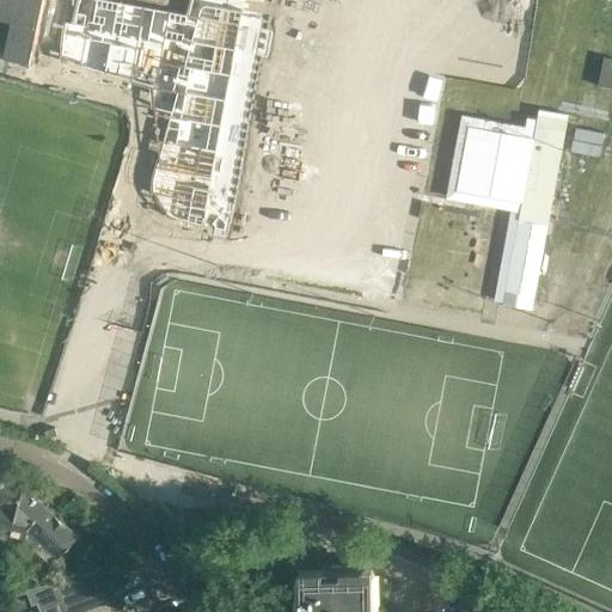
[(41,0),(0,0),(0,47),(7,49),(10,37),(34,42),(41,0)]
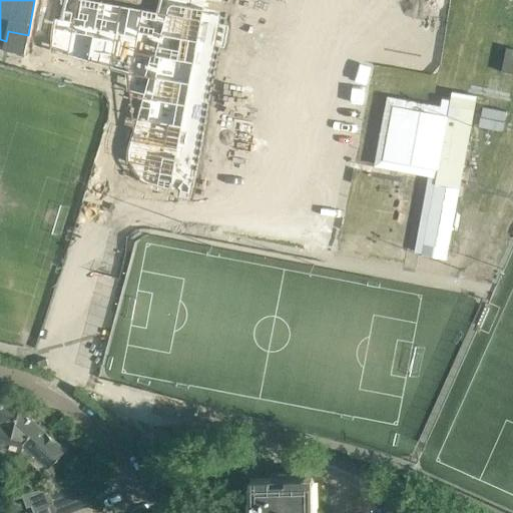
[(49,6),(46,41),(53,41),(52,59),(123,89),(126,98),(143,100),(129,134),(129,141),(131,147),(133,152),(138,157),(185,176),(228,0),(157,0),(154,11),(91,0),(58,0),(55,8),(49,6)]
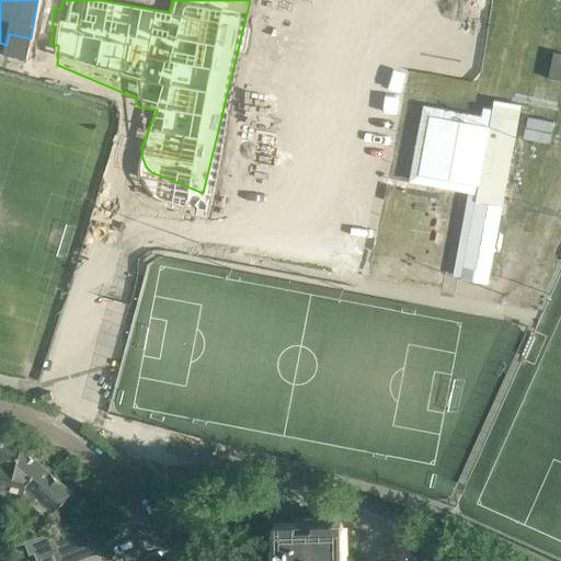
[(0,488),(11,491),(20,456),(29,449),(23,444),(0,437),(0,488)]
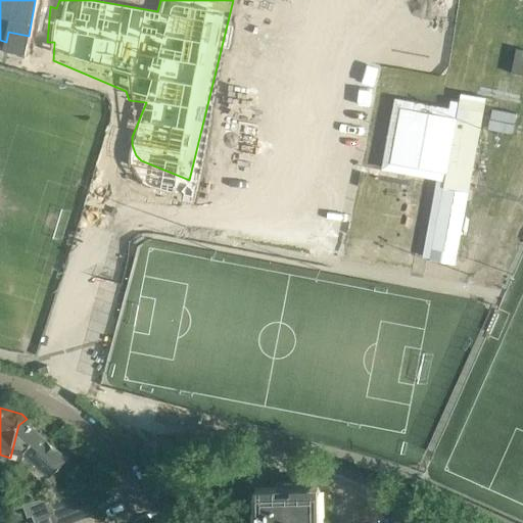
[(18,425),(10,458),(22,461),(29,467),(29,468),(45,483),(51,477),(68,458),(27,419),(18,425)]
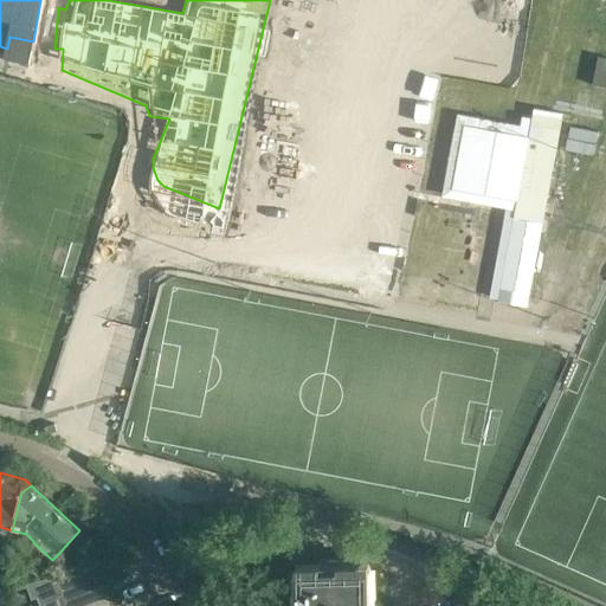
[(85,552),(90,558),(98,568),(105,567),(109,565),(94,546),(85,552)]
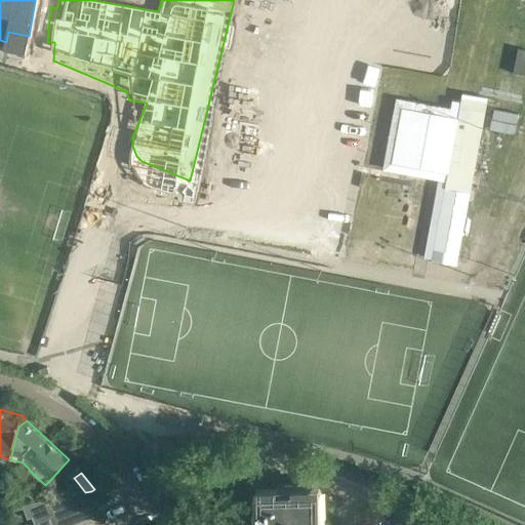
[(90,491),(79,493),(89,518),(99,514),(90,491)]
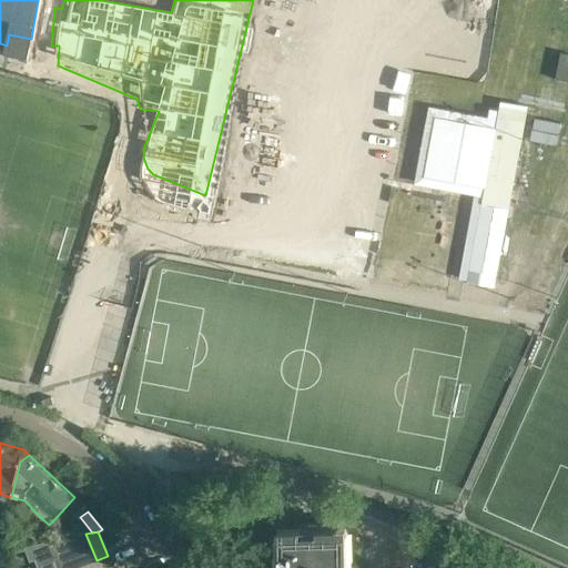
[(342,567),(342,531),(291,533),(292,546),(285,546),(286,567),(342,567)]
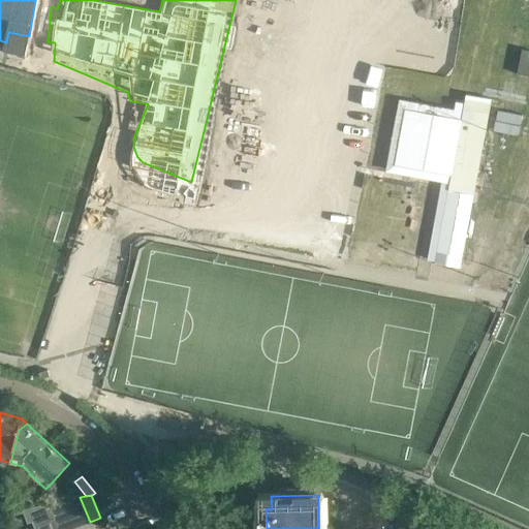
[(90,522),(80,497),(69,499),(80,526),(90,522)]
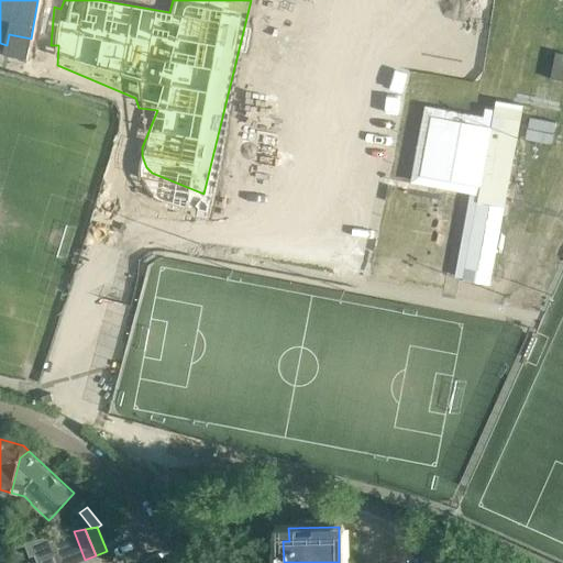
[(76,562),(85,560),(74,531),(63,533),(73,562),(76,562)]
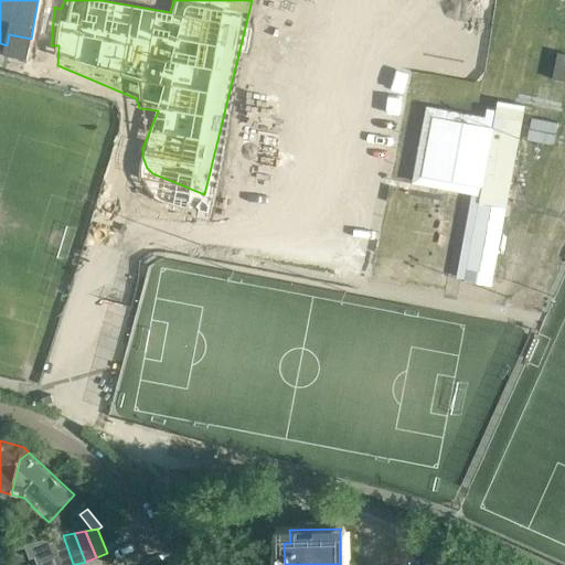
[(62,564),(73,564),(63,535),(51,537),(62,564)]
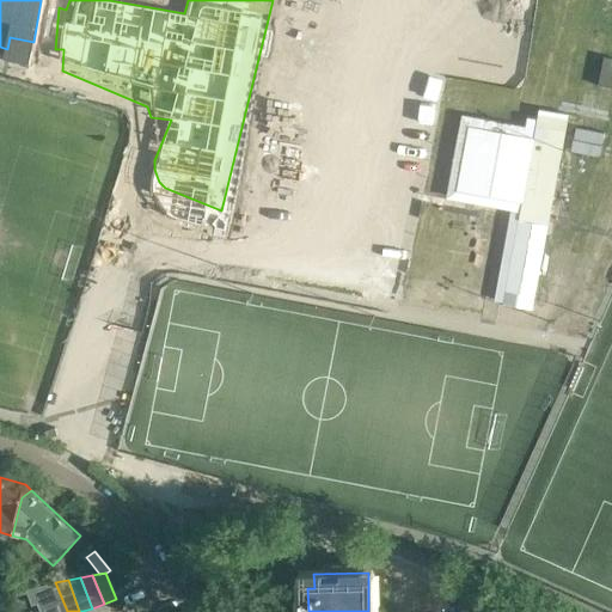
[(67,611),(55,582),(46,585),(55,611),(67,611)]
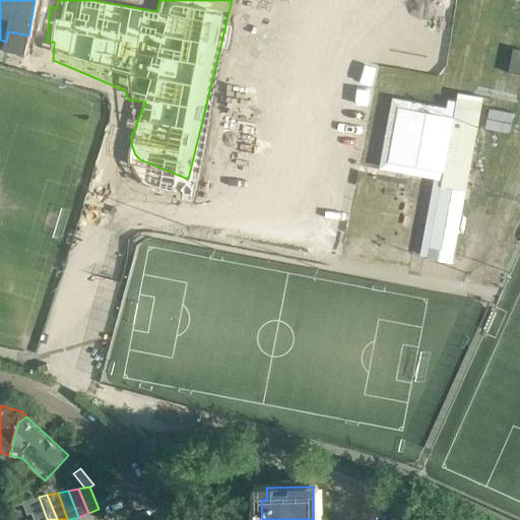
[(47,519),(39,497),(37,497),(38,498),(42,509),(31,513),(34,519),(47,519)]
